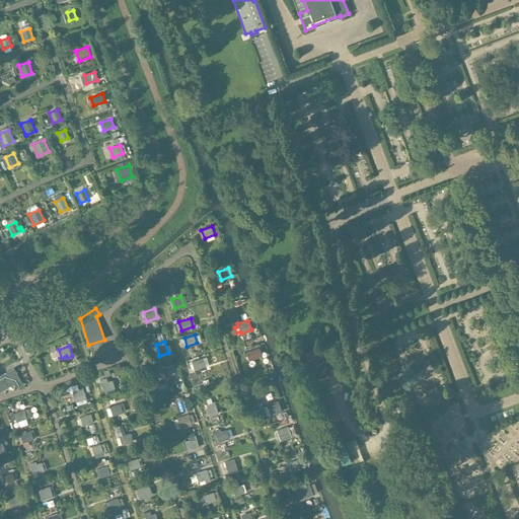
[(262,356),(258,348),(245,352),(248,361),(262,356)]
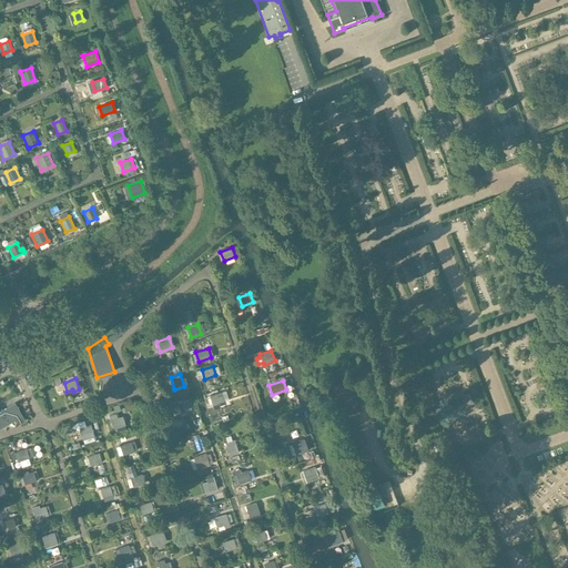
[(224,401),(221,391),(209,395),(214,409),(220,408),(219,403),(224,401)]
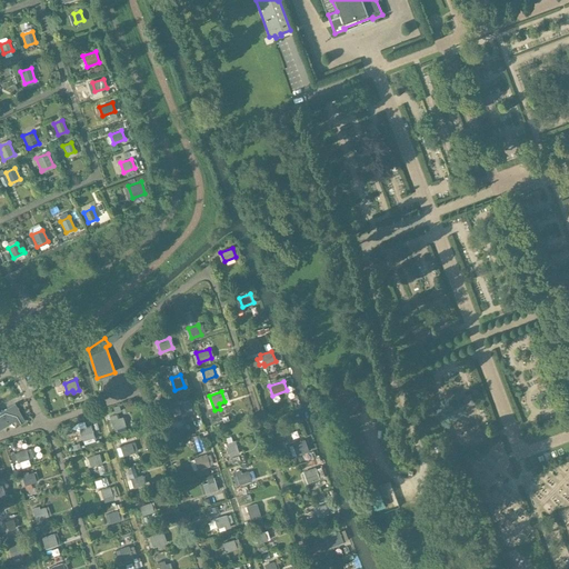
[(192,410),(189,401),(181,403),(185,413),(192,410)]
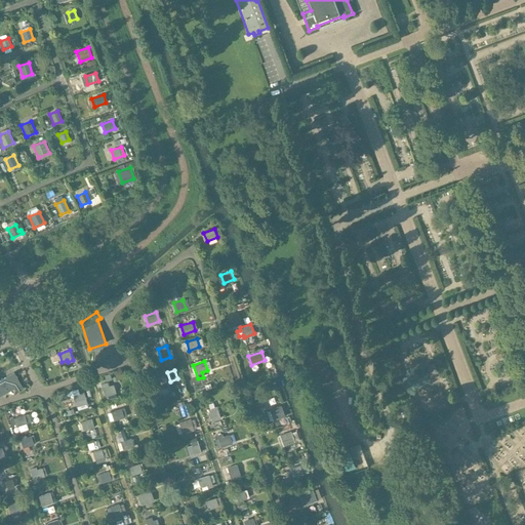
[(0,394),(13,387),(16,391),(22,388),(13,371),(0,378),(0,394)]
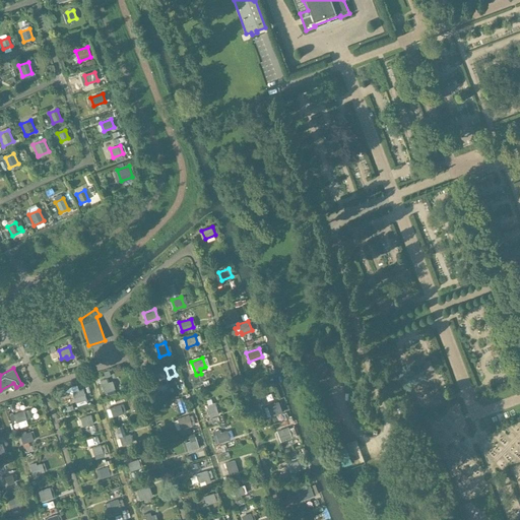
[(115,389),(112,380),(109,381),(108,378),(101,380),(105,392),(115,389)]
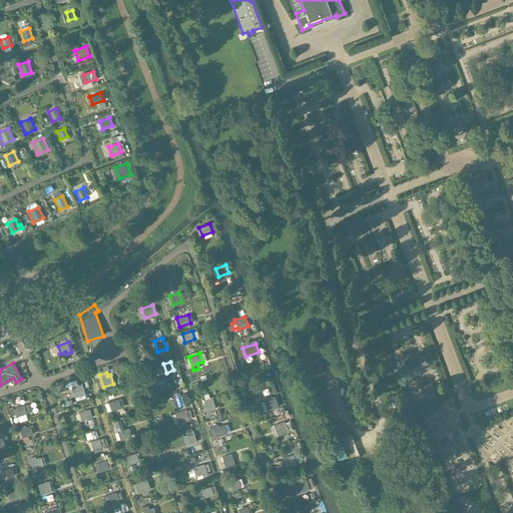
[(84,394),(81,384),(71,387),(74,397),(84,394)]
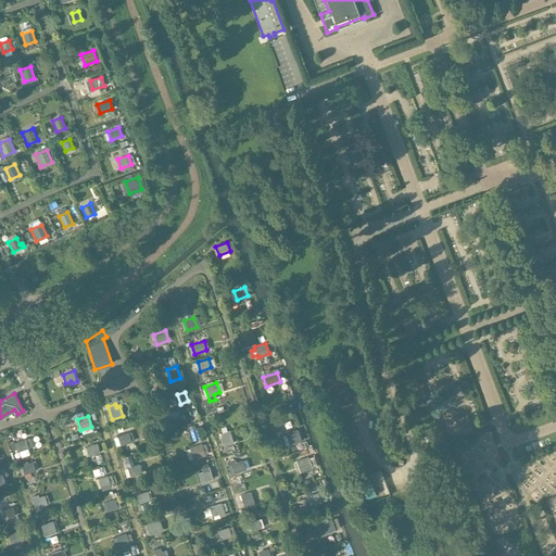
[(301,441),(298,429),(286,433),(290,444),(301,441)]
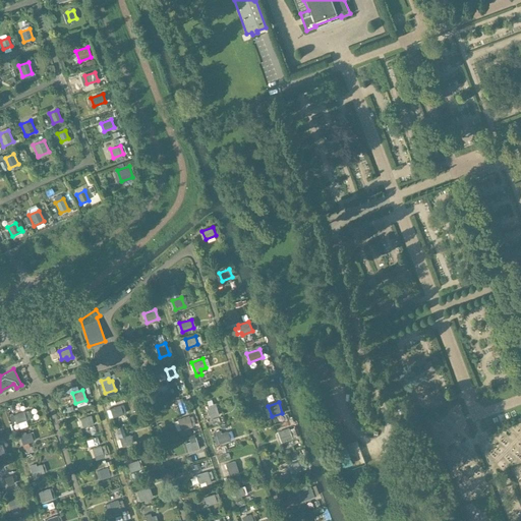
[(219,415),(215,403),(207,406),(211,418),(219,415)]
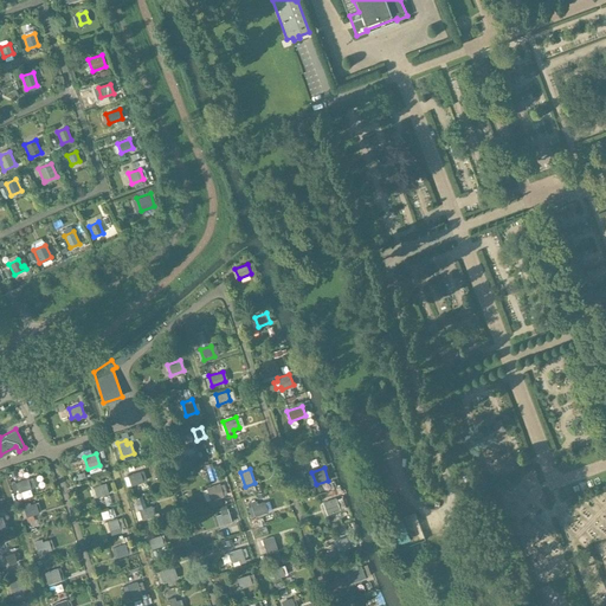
[(143,482),(140,472),(128,476),(130,485),(143,482)]
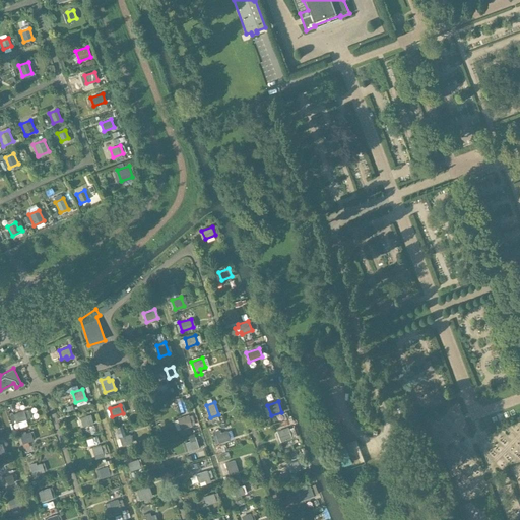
[(14,423),(25,418),(22,410),(12,414),(13,417),(8,419),(11,430),(16,428),(14,423)]
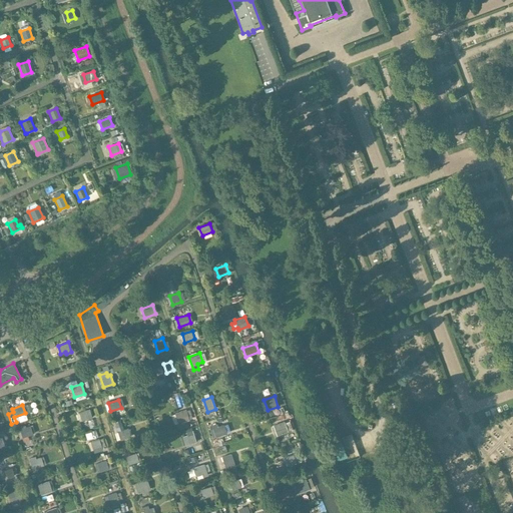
[(92,417),(89,409),(79,413),(81,421),(92,417)]
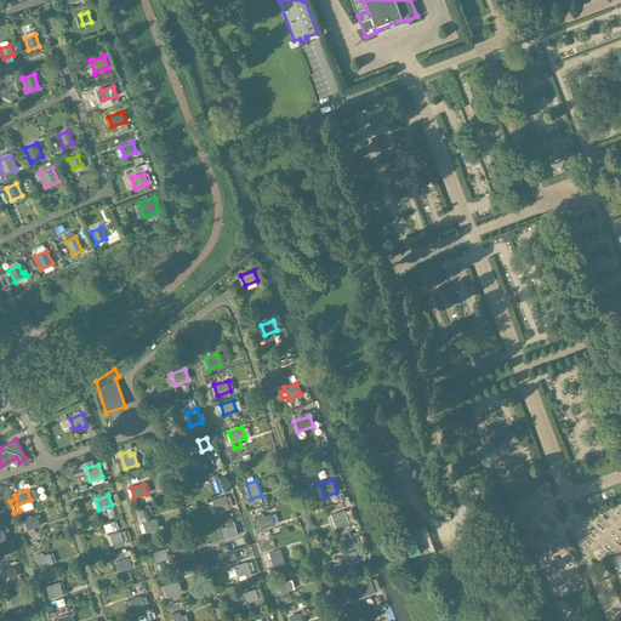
[(229,508),(226,496),(211,501),(216,513),(229,508)]
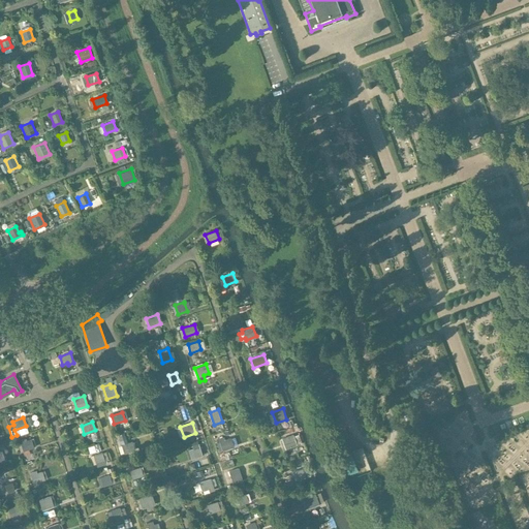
[(298,445),(293,434),(281,439),(285,449),(298,445)]
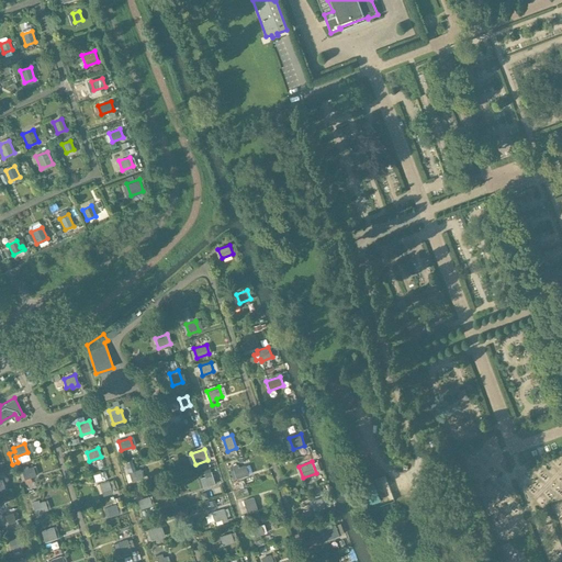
[(245,475),(242,467),(238,468),(237,464),(232,467),(236,479),(245,475)]
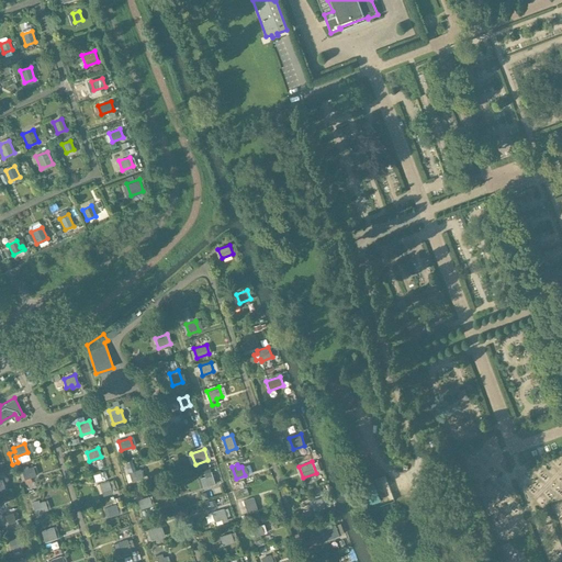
[(35,475),(32,467),(25,468),(25,467),(20,468),(23,479),(35,475)]
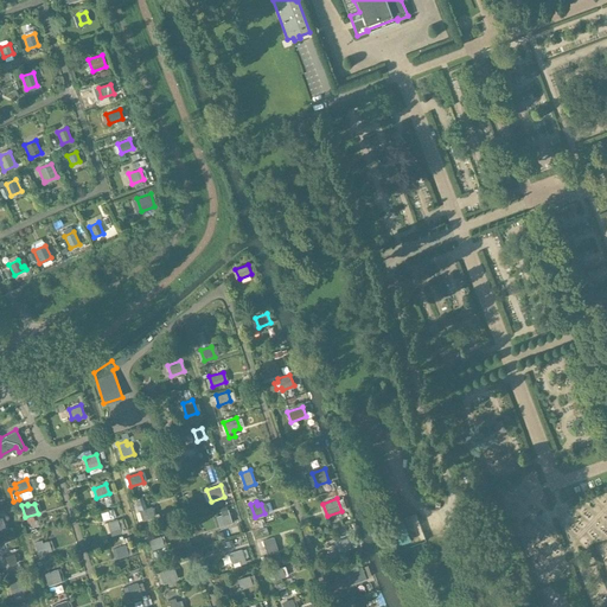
[(153,516),(151,508),(148,509),(147,508),(139,510),(142,521),(151,518),(151,517),(153,516)]
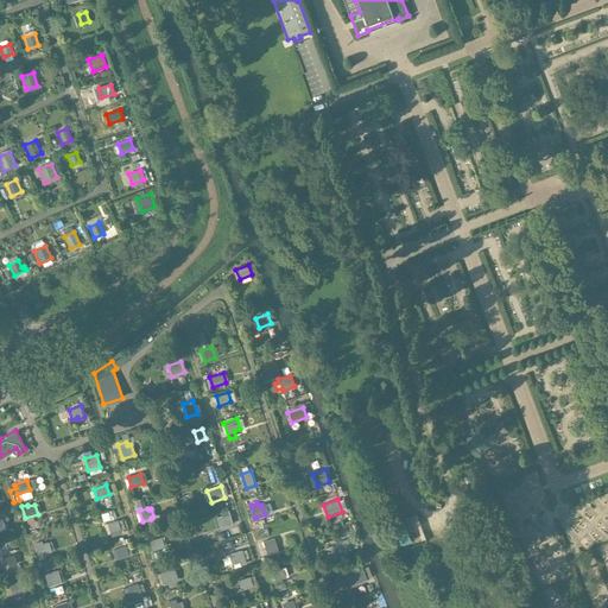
[(233,524),(228,510),(221,512),(222,515),(216,517),(220,527),(233,524)]
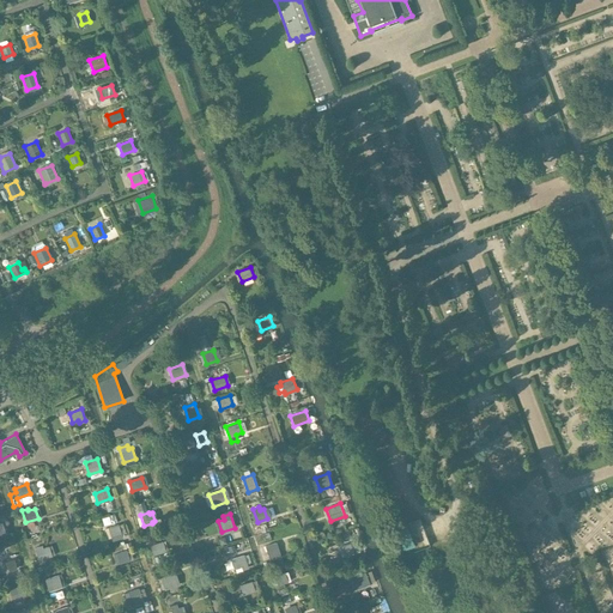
[(121,534),(119,525),(108,528),(111,538),(121,534)]
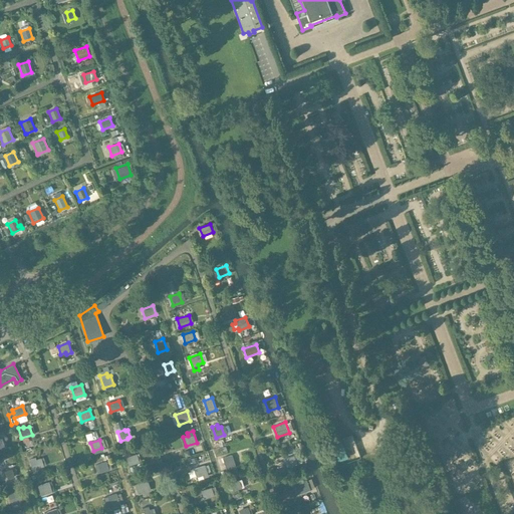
[(140,463),(137,454),(126,457),(129,466),(140,463)]
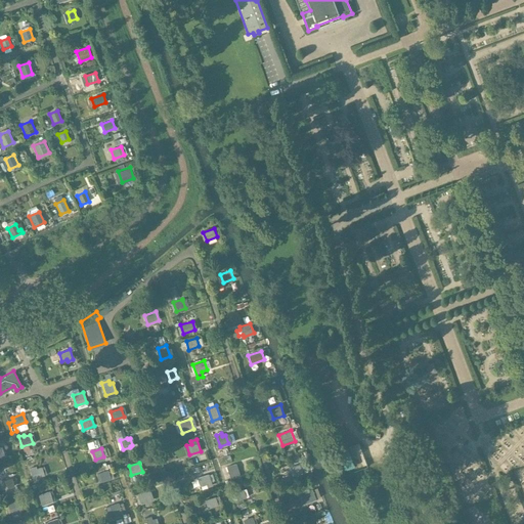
[(305,471),(302,463),(292,467),(296,475),(305,471)]
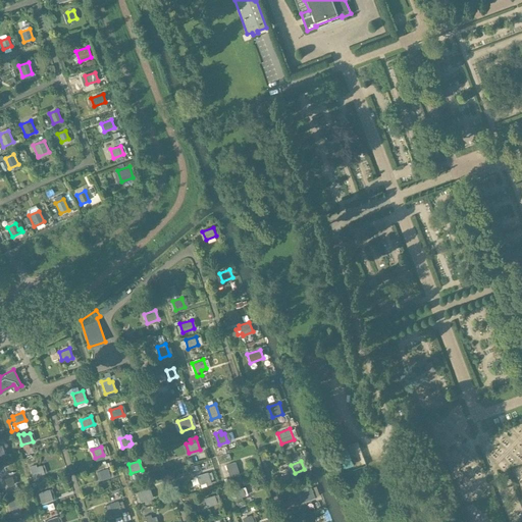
[(238,470),(236,462),(225,465),(229,476),(232,475),(231,472),(238,470)]
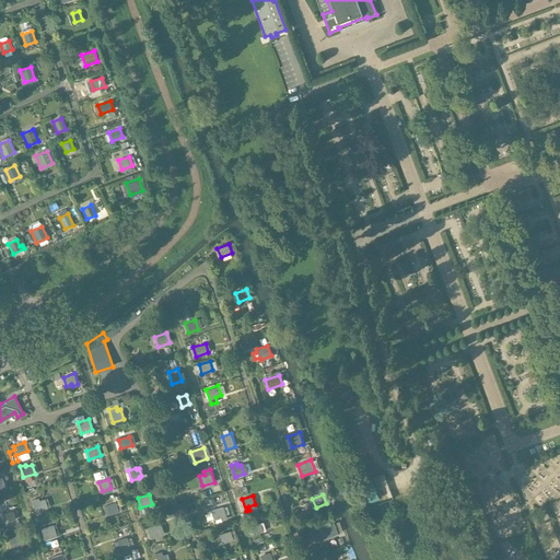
[(47,508),(44,499),(39,501),(38,498),(32,500),(35,512),(47,508)]
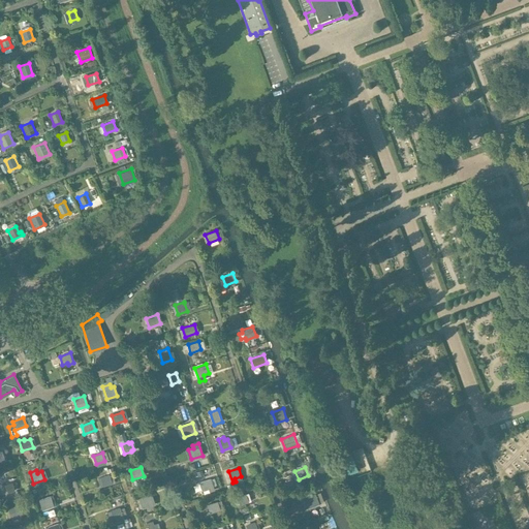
[(112,484),(110,475),(100,478),(102,486),(112,484)]
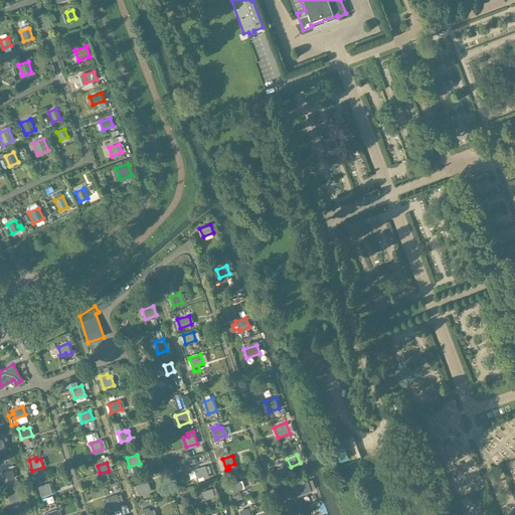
[(208,477),(205,466),(193,470),(196,478),(203,476),(204,479),(208,477)]
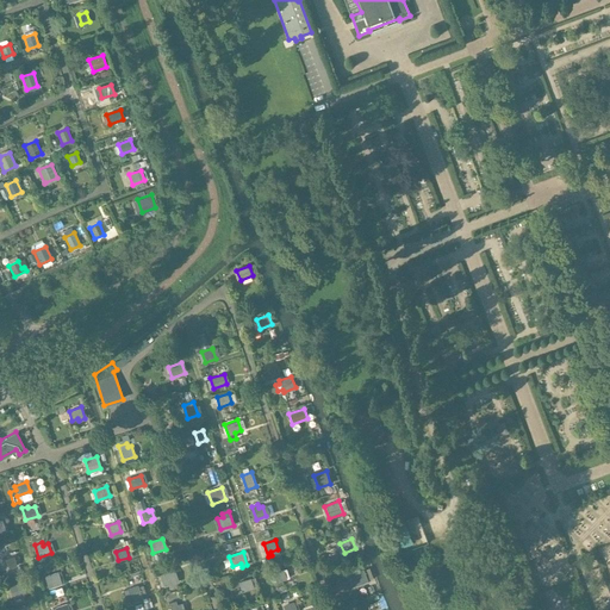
[(17,566),(13,556),(6,559),(6,560),(4,560),(6,568),(8,568),(17,566)]
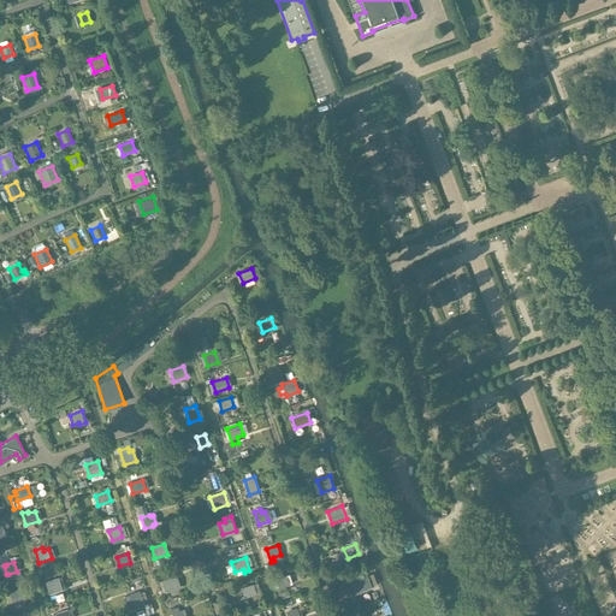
[(289,585),(286,575),(282,576),(280,573),(274,575),(279,588),(289,585)]
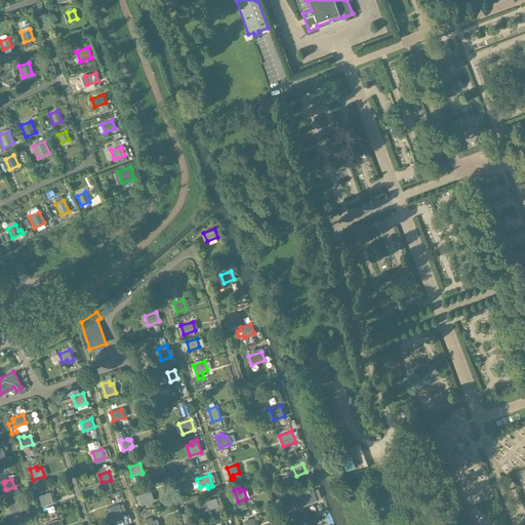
[(153,501),(150,490),(137,494),(140,506),(153,501)]
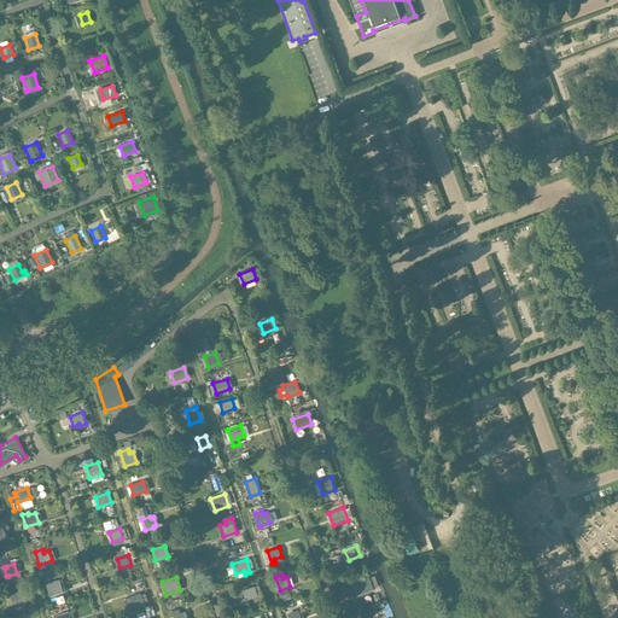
[(373,589),(368,577),(355,582),(360,594),(373,589)]
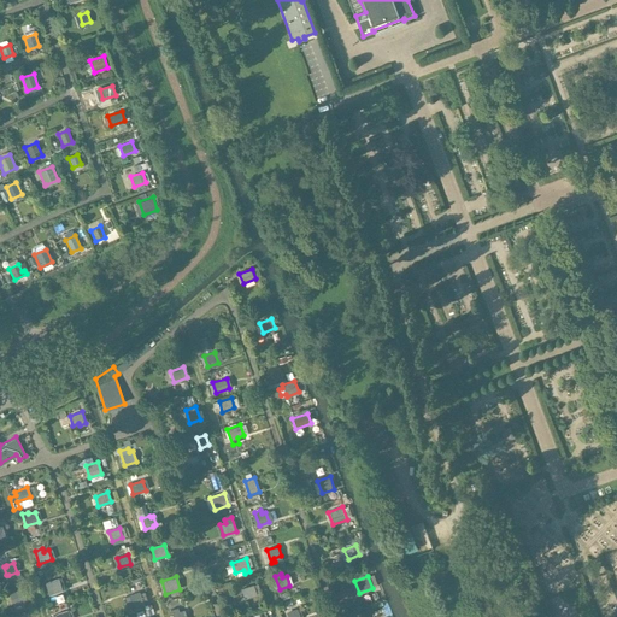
[(63,591),(59,579),(45,583),(48,595),(63,591)]
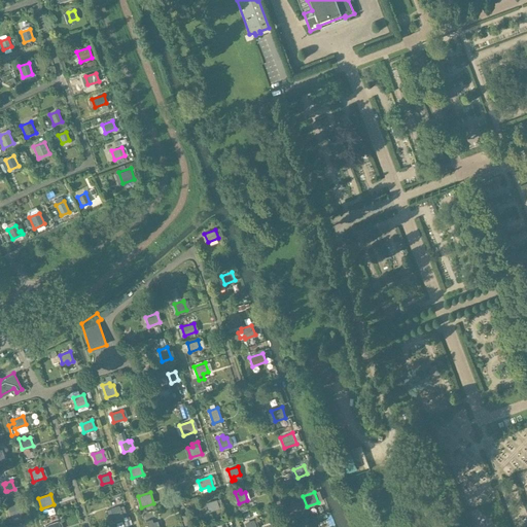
[(219,507),(216,499),(206,503),(208,512),(219,507)]
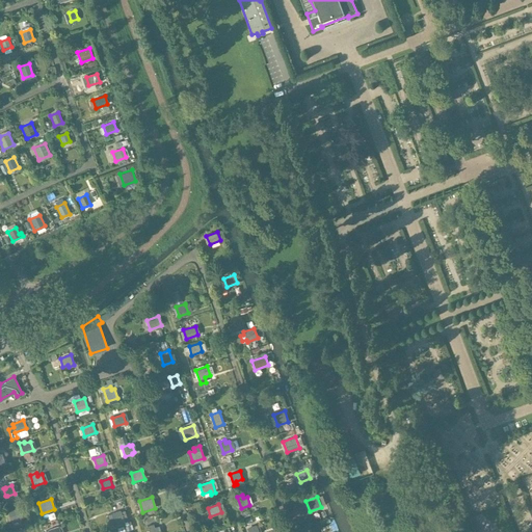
[(22,517),(19,508),(7,511),(10,521),(22,517)]
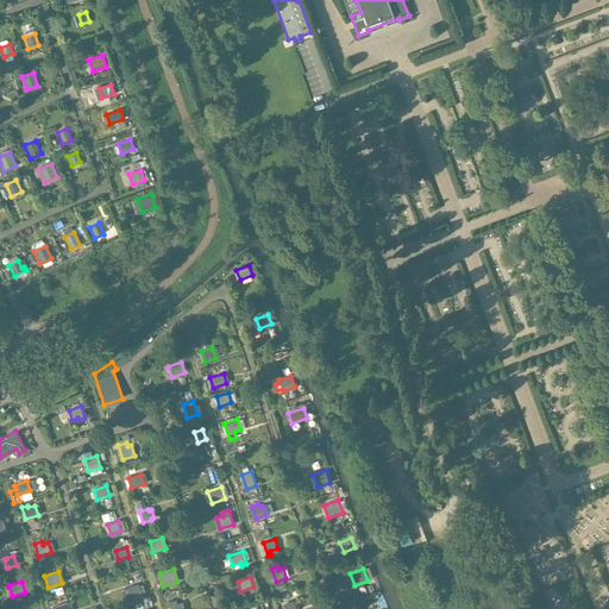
[(142,597),(138,585),(127,588),(130,597),(136,596),(137,598),(142,597)]
